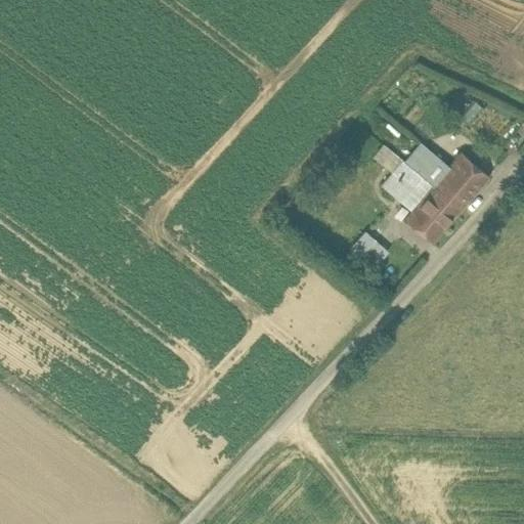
[(411,165),(410,166),(423,177),(439,157),(427,146),(411,165)]
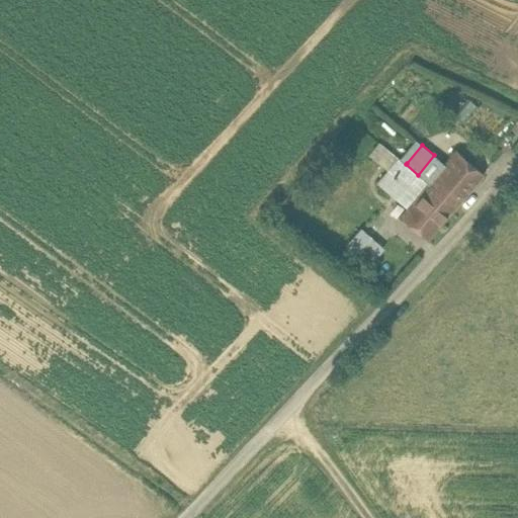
[(455,149),(444,163),(434,155),(418,175),(456,206),(485,173),(455,149)]
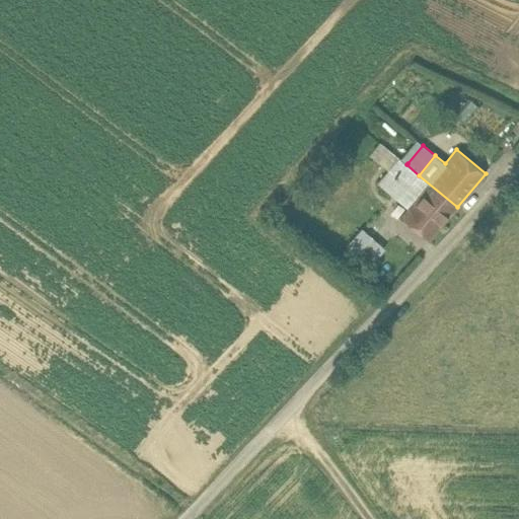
[(457,207),(419,175),(412,183),(398,173),(406,164),(408,163),(400,156),(378,182),(408,208),(400,216),(429,240),(457,207)]
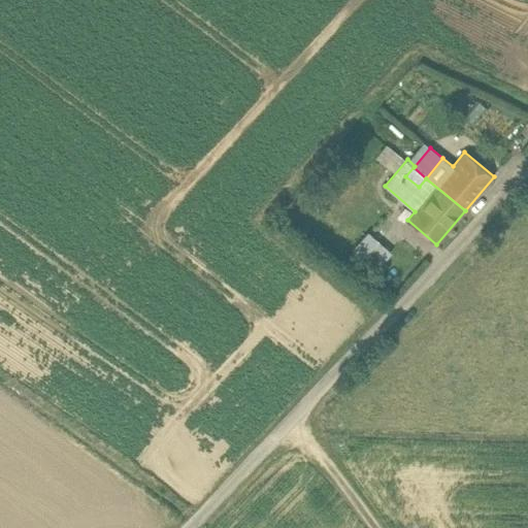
[(426,178),(414,167),(405,176),(419,187),(426,178)]
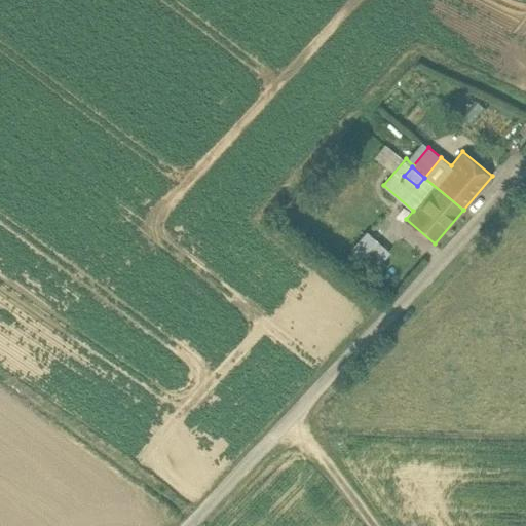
[(368,230),(350,249),(372,269),(389,250),(368,230)]
